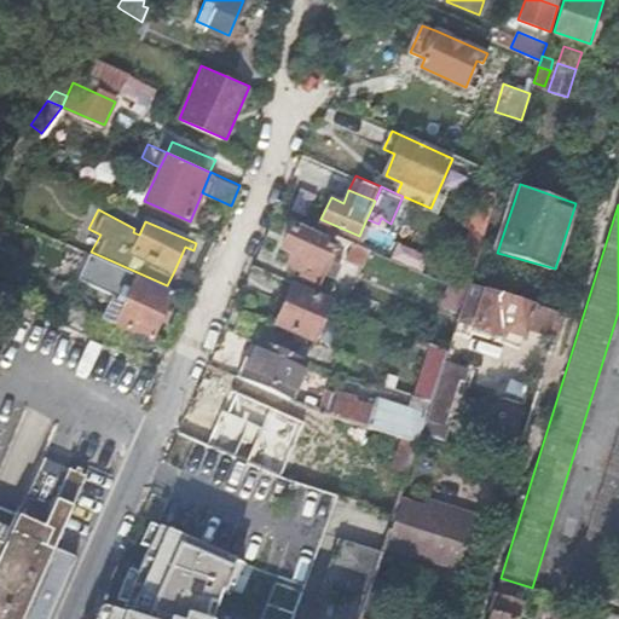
[(291,223),(282,246),(294,250),(288,261),(304,268),(300,275),(316,282),(334,242),(291,223)]
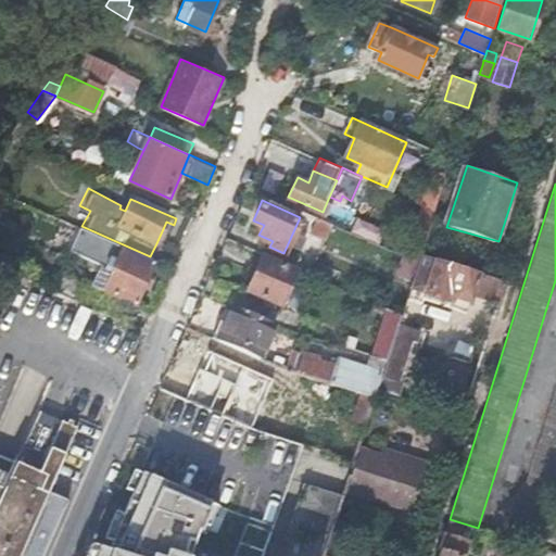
[(407,249),(422,254),(437,209),(421,203),(407,249)]
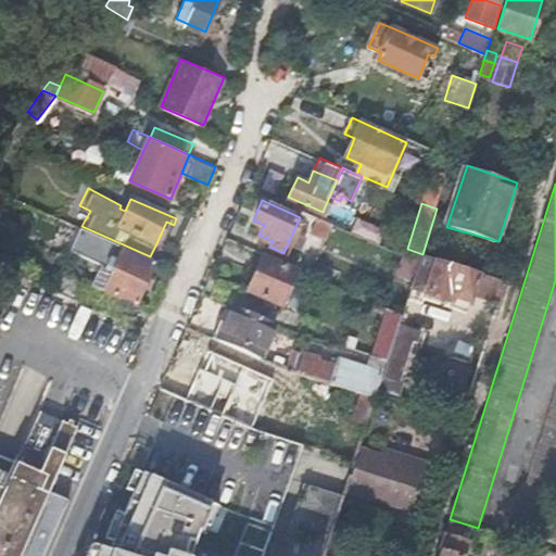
[(111,275),(104,290),(137,305),(156,261),(123,247),(117,260),(111,257),(104,273),(111,275)]
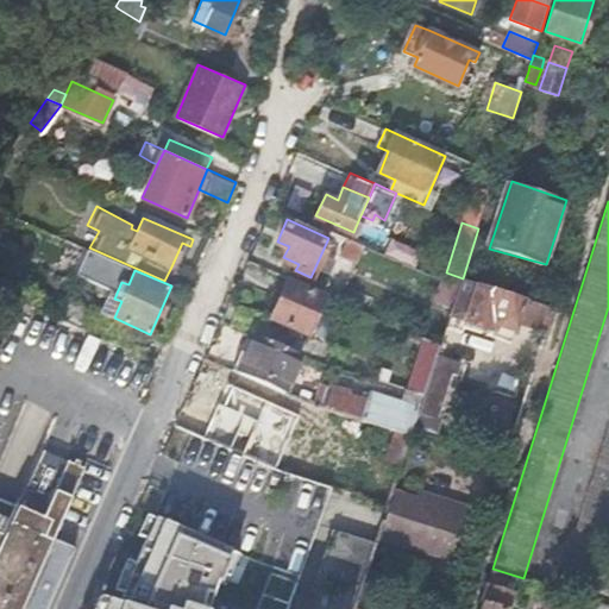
[(444,281),(459,288),(463,278),(446,272),(444,281)]
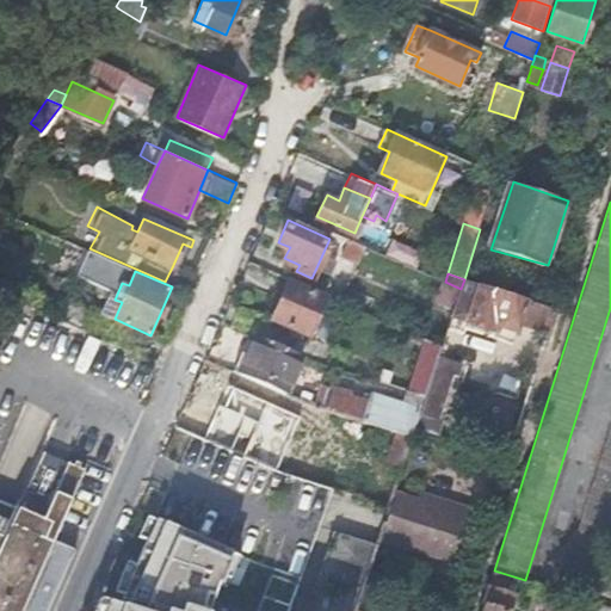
[(288,279),(270,316),(307,332),(322,295),(288,279)]
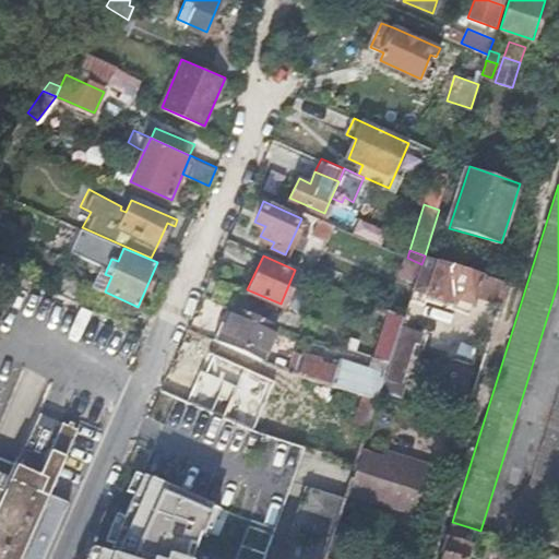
[(499,302),(507,282),(439,260),(425,256),(421,264),(412,295),(423,298),(428,294),(450,301),(451,295),(473,302),(475,295),(499,302)]
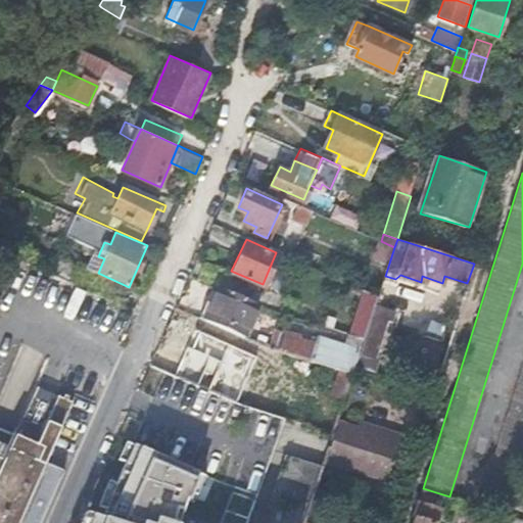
[(49,270),(77,282),(83,268),(55,255),(49,270)]
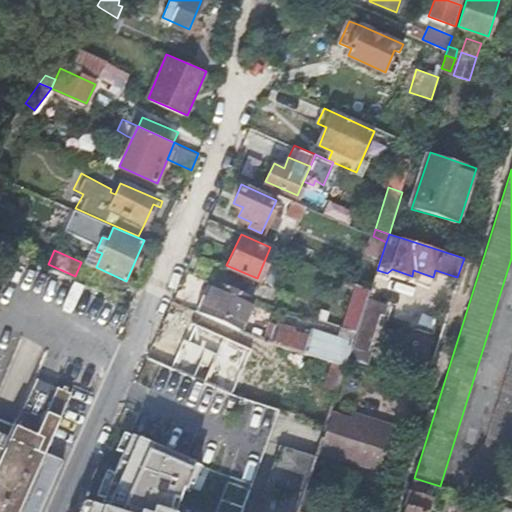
[(90,265),(96,267),(102,253),(96,251),(90,265)]
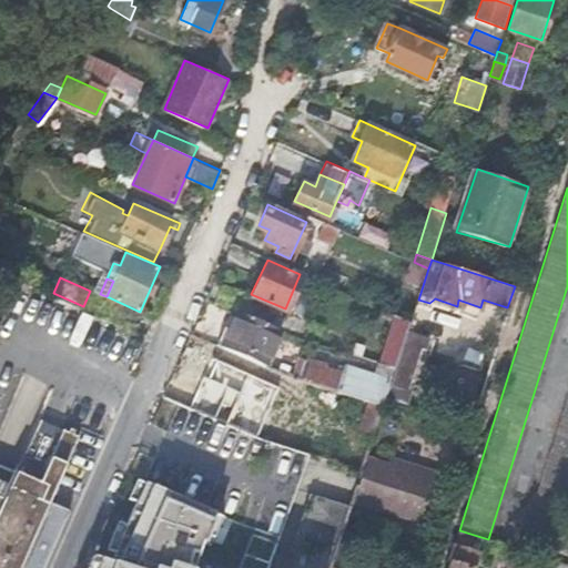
[(226,325),(217,343),(265,365),(281,330),(239,310),(230,327),(226,325)]
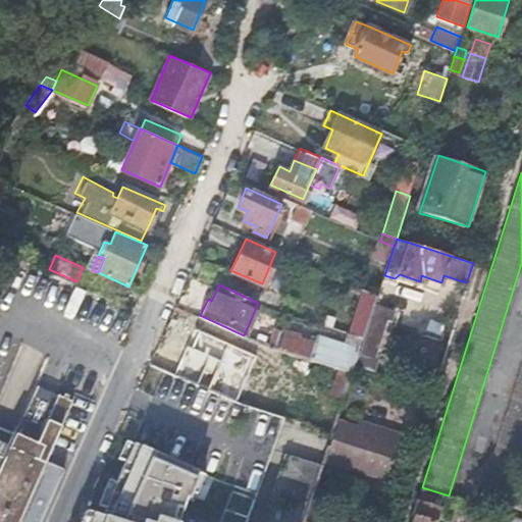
[(363,288),(349,332),(350,332),(365,337),(375,304),(378,295),(363,288)]
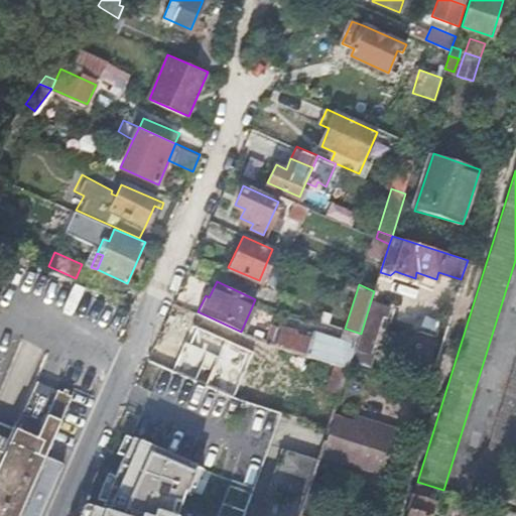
[(361,334),(357,346),(356,350),(371,355),(383,315),(390,317),(393,306),(371,300),(361,334)]
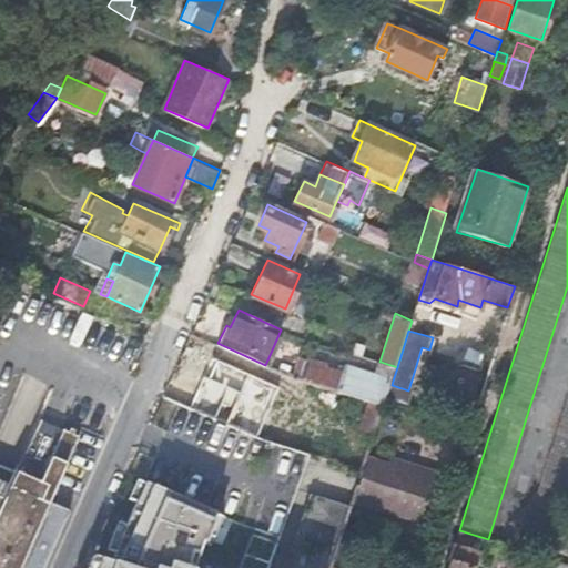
[(222,352),(208,385),(249,404),(263,369),(222,352)]
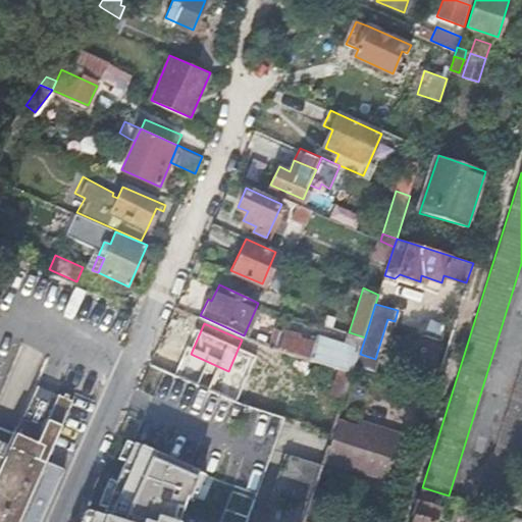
[(283,329),(277,348),(294,353),(297,354),(312,359),(314,359),(354,372),(360,354),(361,350),(346,346),(320,336),(318,344),(302,338),(303,336),(283,329)]
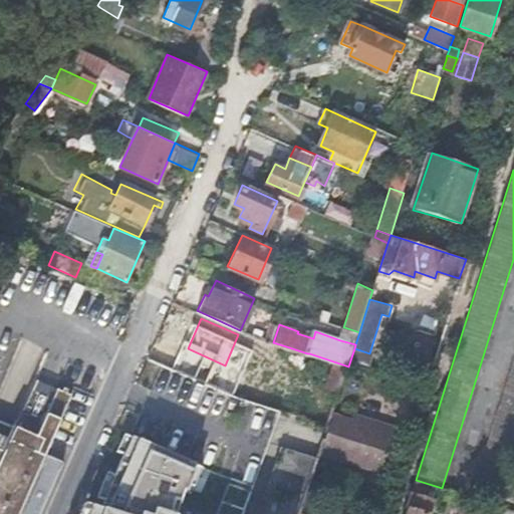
[(344,327),(340,340),(355,344),(359,332),(344,327)]
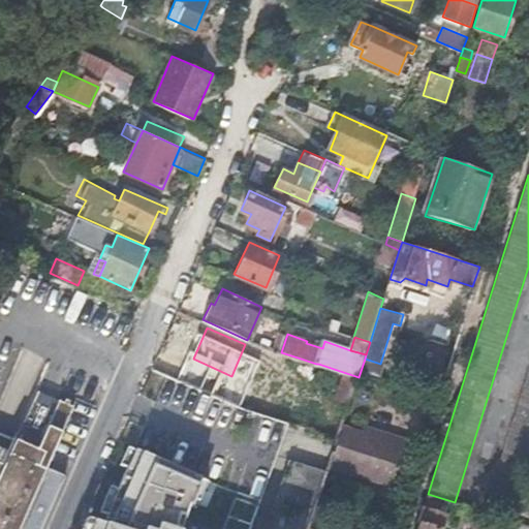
[(301,359),(298,358),(293,368),(314,375),(318,364),(316,364),(301,359)]
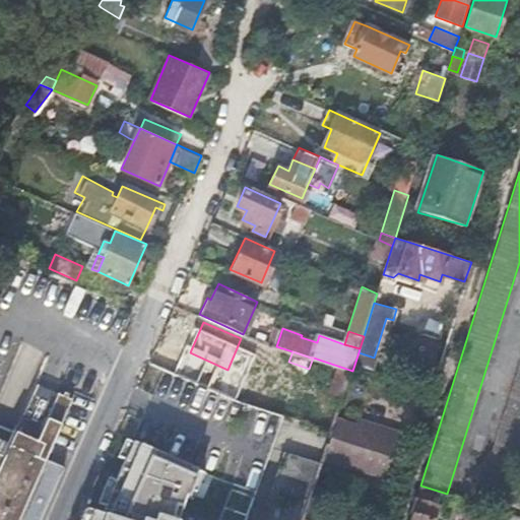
[(519,369),(479,496),(506,504),(519,460),(519,369)]
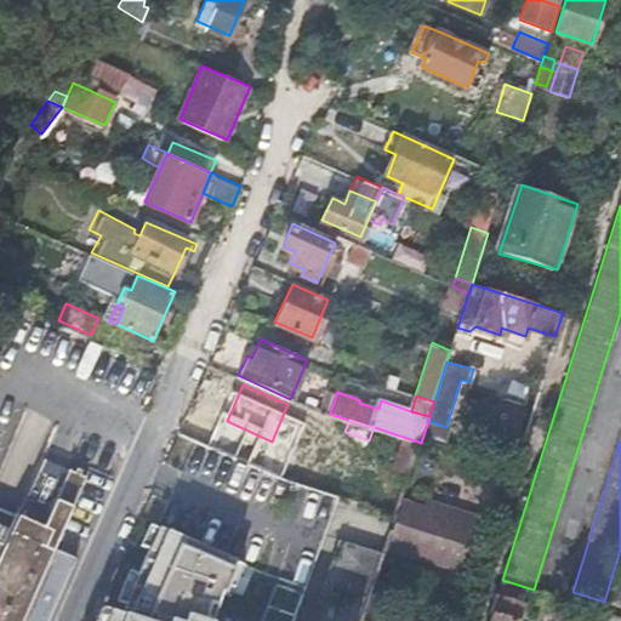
[(392,473),(409,473),(410,445),(393,444),(392,473)]
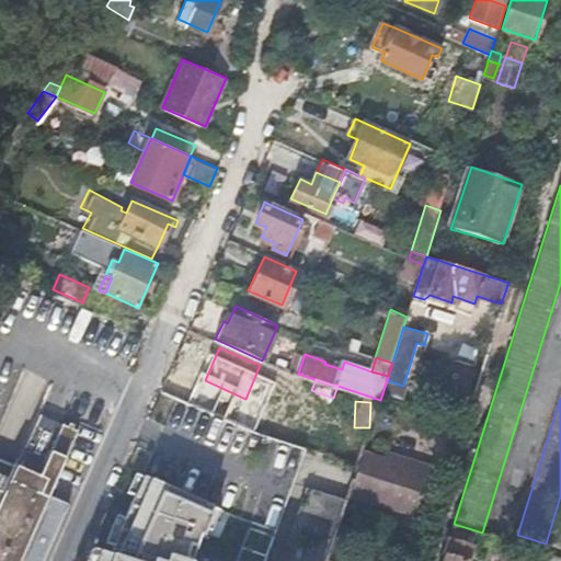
[(78,428),(42,412),(18,465),(11,479),(0,501),(0,560),(44,560),(70,503),(49,494),(78,428)]
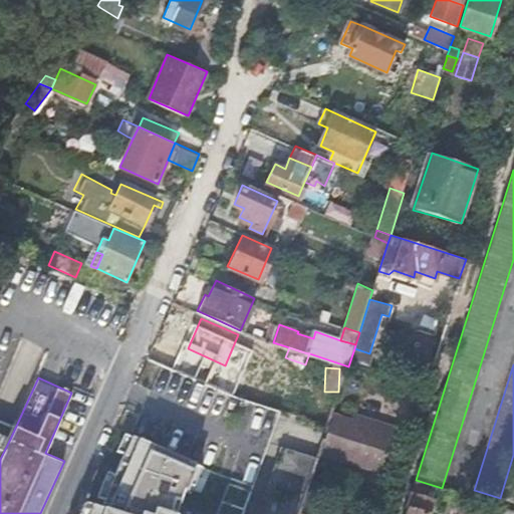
[(333,412),(329,425),(321,452),(382,472),(398,426),(381,421),(380,427),(333,412)]
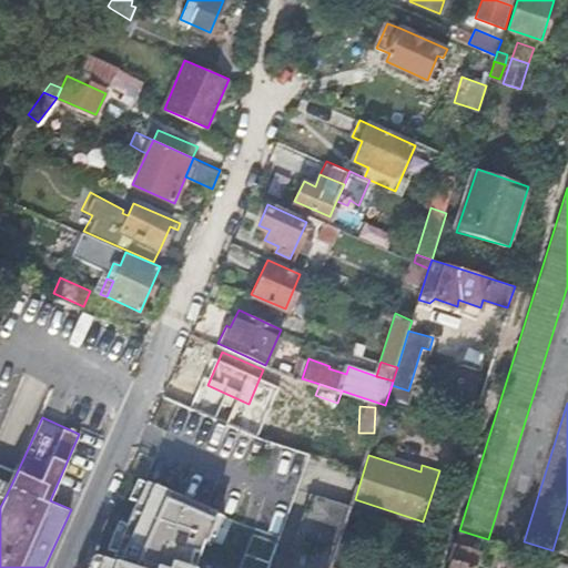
[(0,479),(11,485),(18,470),(0,462),(0,479)]
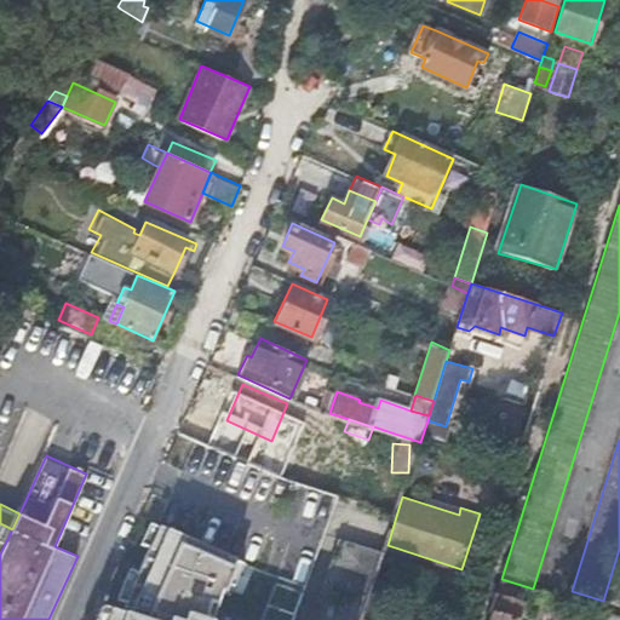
[(214,619),(234,554),(154,522),(119,608),(104,601),(96,619),(214,619)]
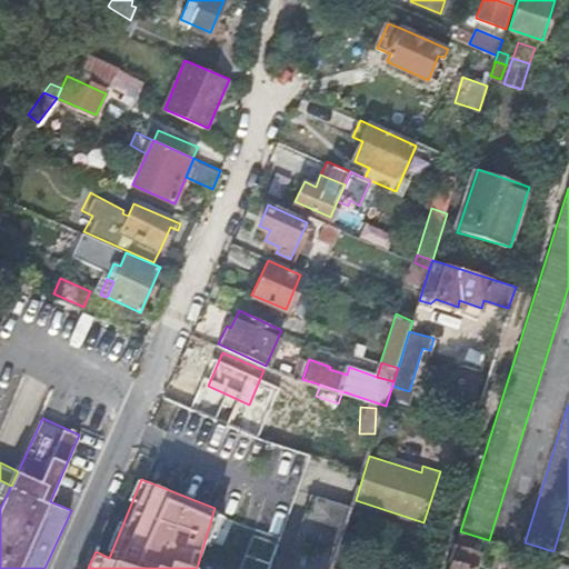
[(0,508),(11,486),(0,480),(0,508)]
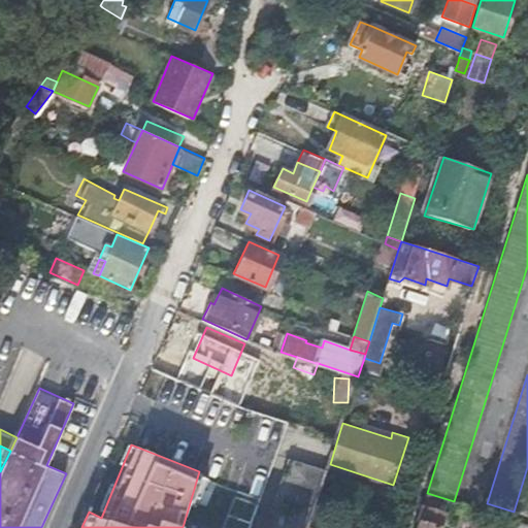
[(308,527),(310,525),(312,518),(320,494),(327,471),(290,458),(264,527),(308,527)]
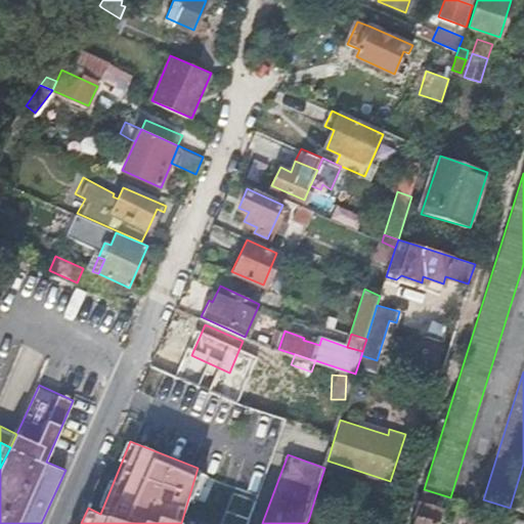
[(437,493),(424,489),(420,503),(434,508),(437,493)]
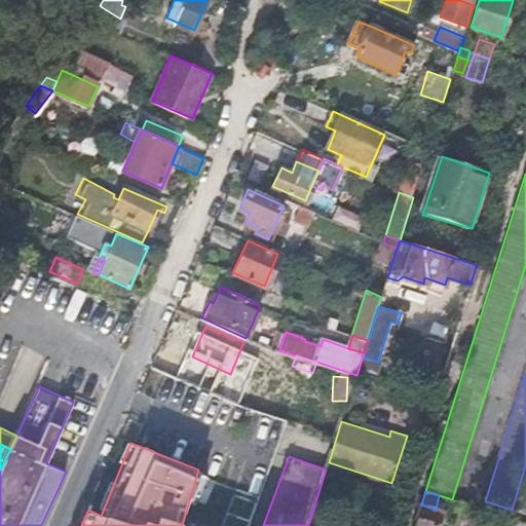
[(337,498),(318,492),(311,516),(330,522),(337,498)]
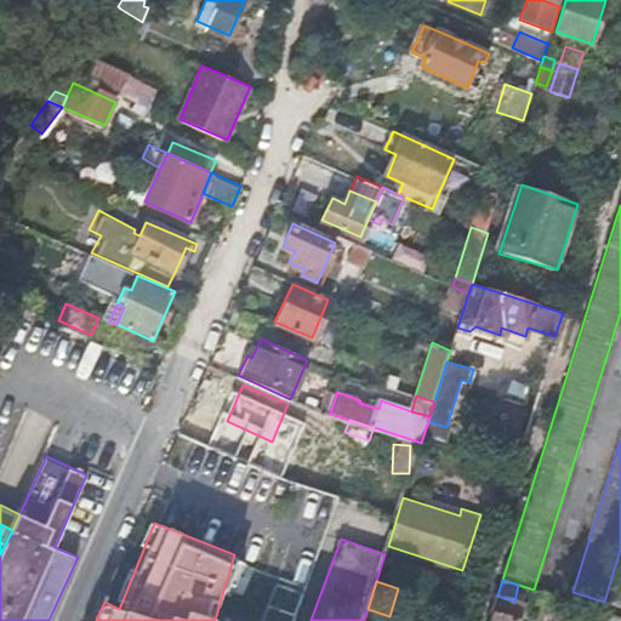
[(514,602),(497,596),(491,613),(489,620),(517,620),(523,604),(514,602)]
